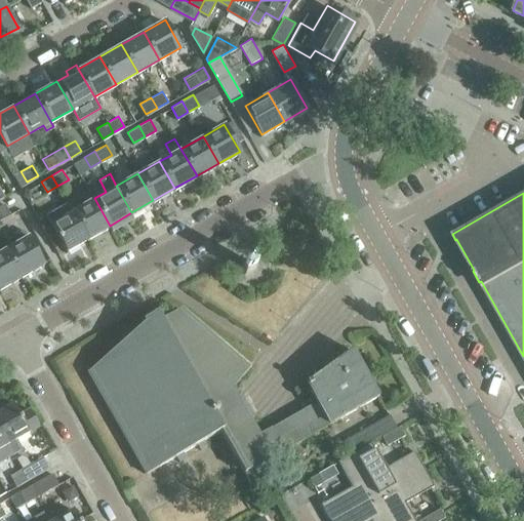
[(88,238),(110,226),(94,198),(73,210),(88,238)]
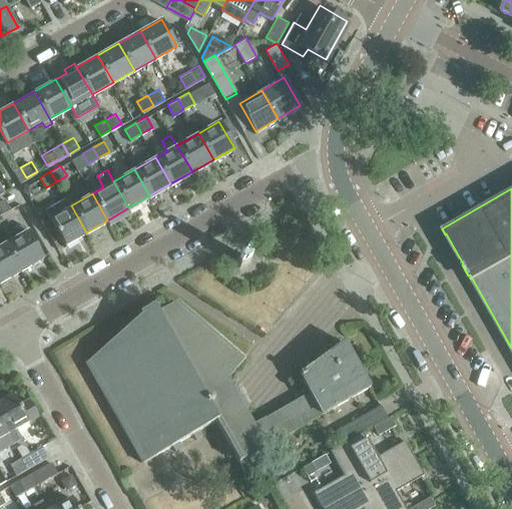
[(0,213),(11,207),(5,197),(0,199),(0,213)]
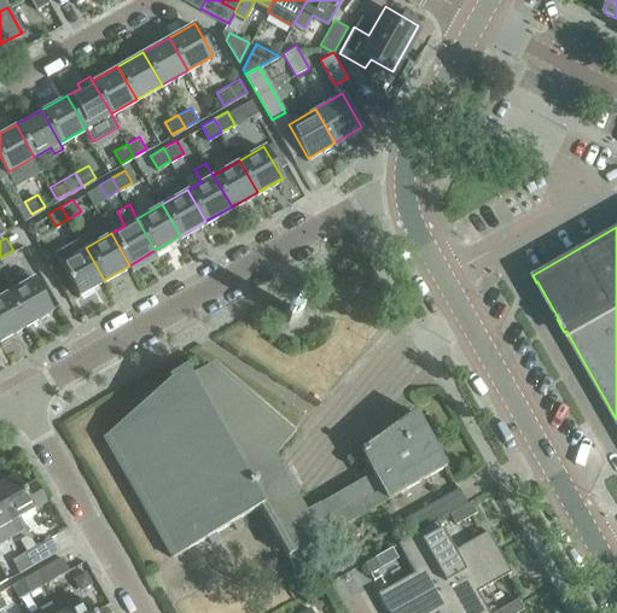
[(62,262),(60,261),(52,267),(65,290),(74,285),(79,295),(80,295),(80,293),(104,280),(86,247),(82,240),(70,247),(74,255),(62,262)]
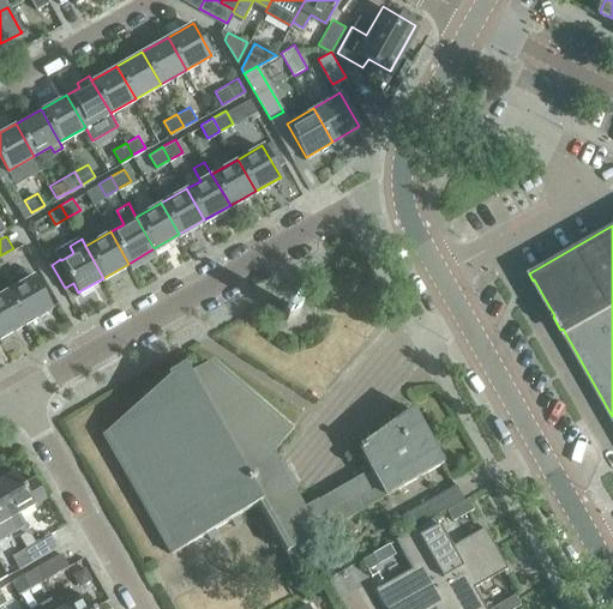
[(25,321),(50,308),(52,308),(28,266),(18,272),(23,282),(7,290),(25,321)]
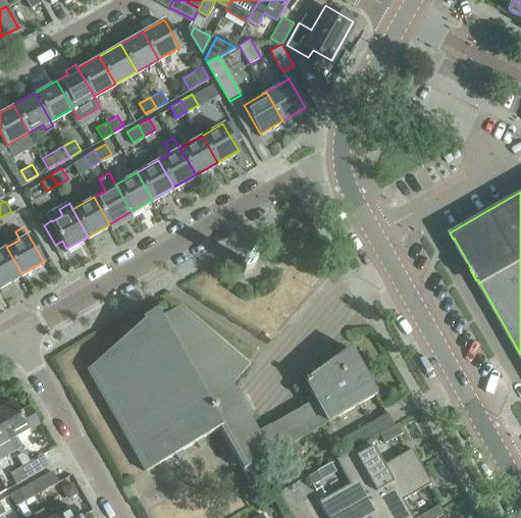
[(0,285),(0,286),(21,273),(6,247),(0,250),(0,285)]
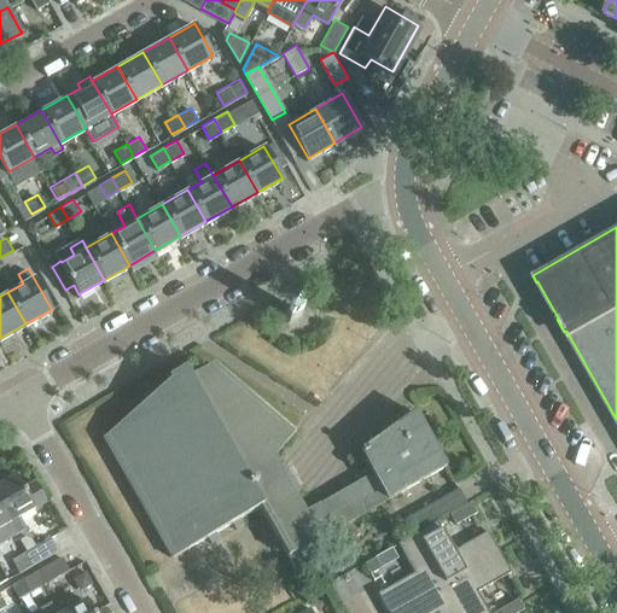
[(289,320),(301,313),(295,303),(284,310),(289,320)]
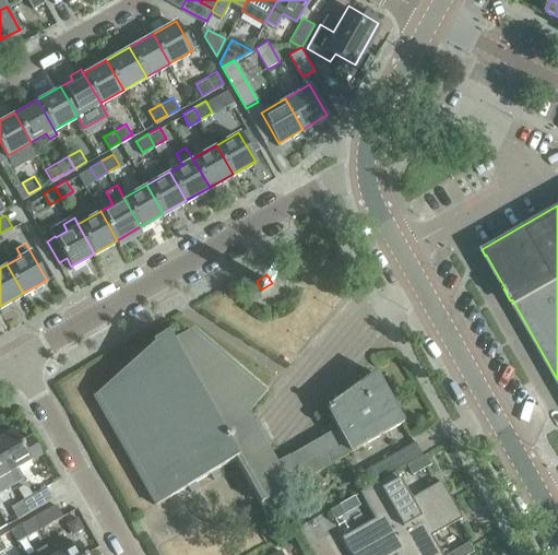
[(235,457),(260,502),(261,502),(268,514),(279,508),(275,502),(275,500),(272,495),(403,420),(374,367),(327,406),(337,426),(275,461),(274,458),(273,459),(265,445),(271,441),(257,417),(252,420),(247,411),(266,388),(193,327),(171,339),(167,331),(158,335),(159,338),(94,393),(156,502),(188,484),(191,489),(199,485),(196,480),(211,471),(214,477),(222,472),(218,467),(235,457)]
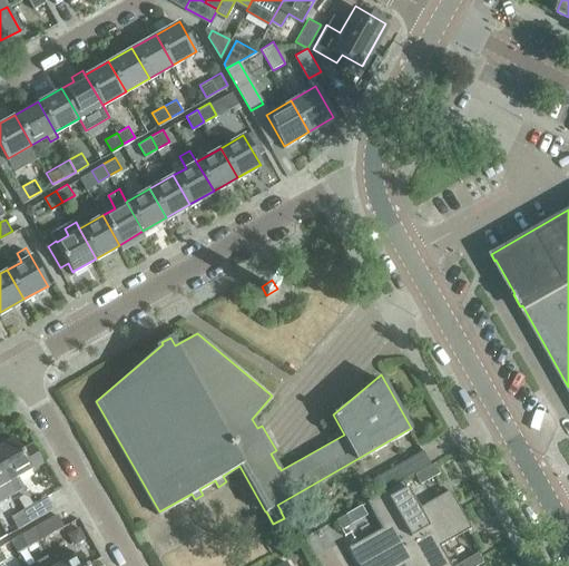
[(0,440),(0,466),(8,480),(13,490),(23,485),(18,475),(43,460),(33,442),(21,449),(12,433),(0,440)]
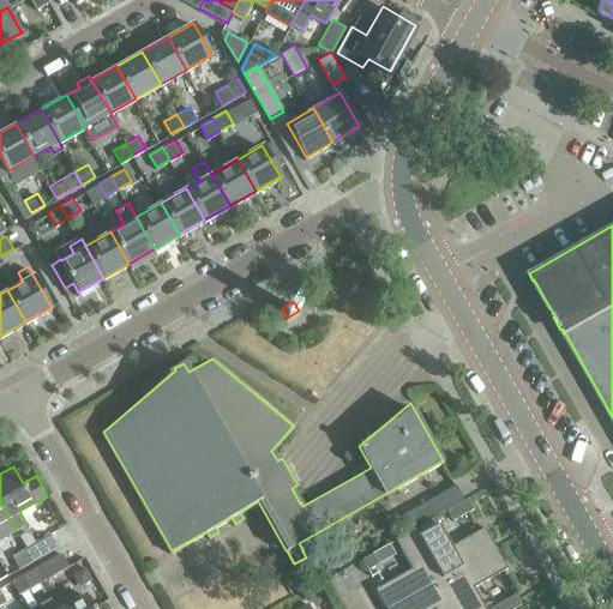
[(407,530),(420,522),(464,498),(456,483),(398,516),(407,530)]
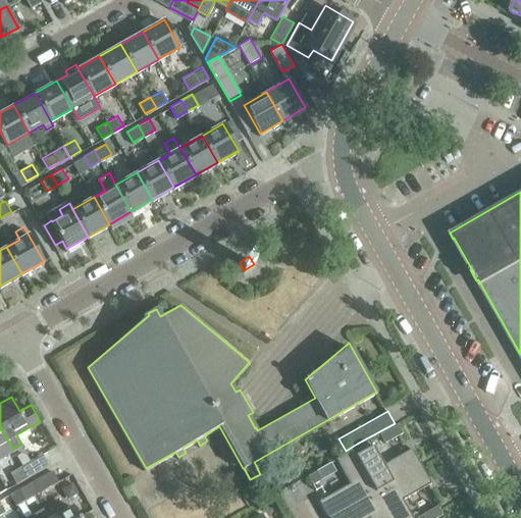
[(385,441),(403,430),(398,422),(380,432),(385,441)]
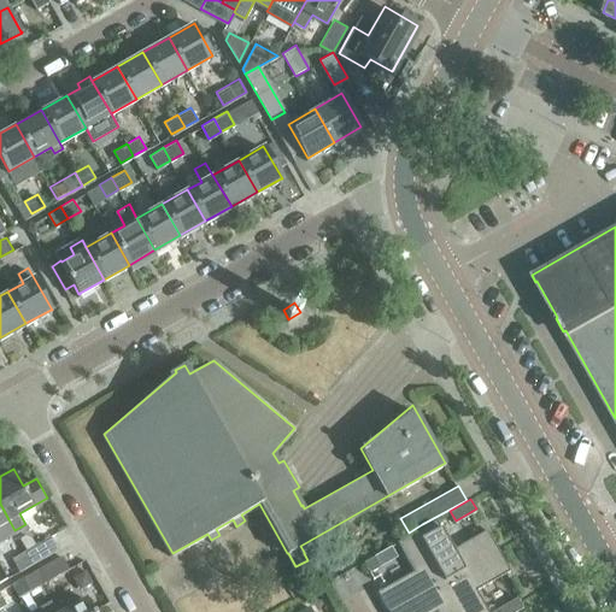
[(0,539),(15,531),(15,530),(9,519),(0,504),(0,539)]
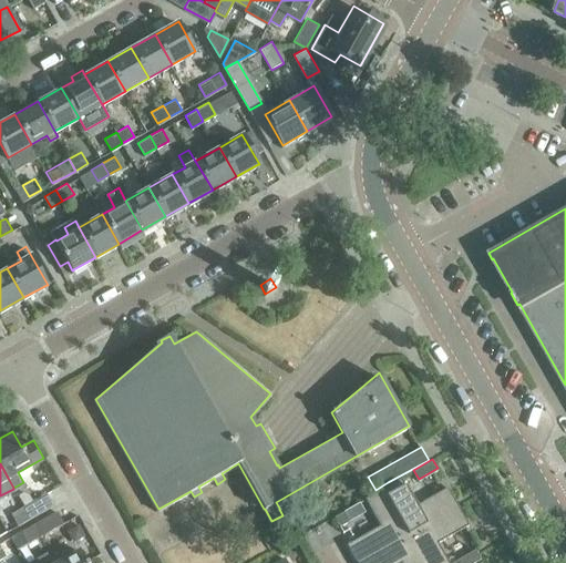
[(401,477),(383,487),(409,532),(459,504),(448,485),(417,503),(401,477)]
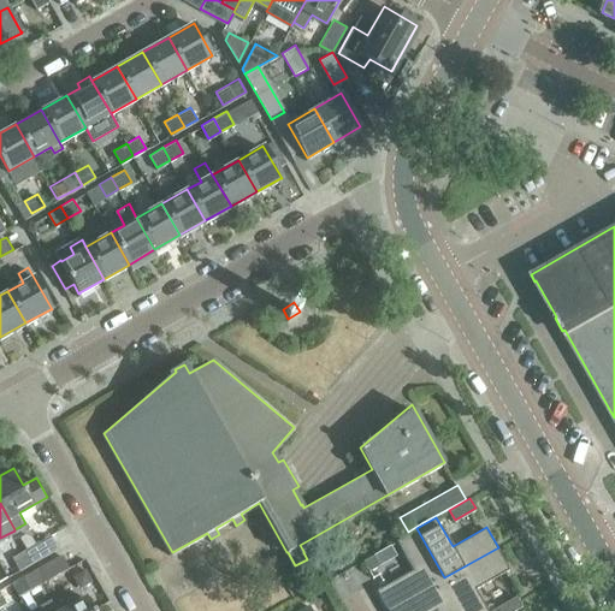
[(377,589),(389,610),(444,577),(417,528),(396,539),(413,568),(377,589)]
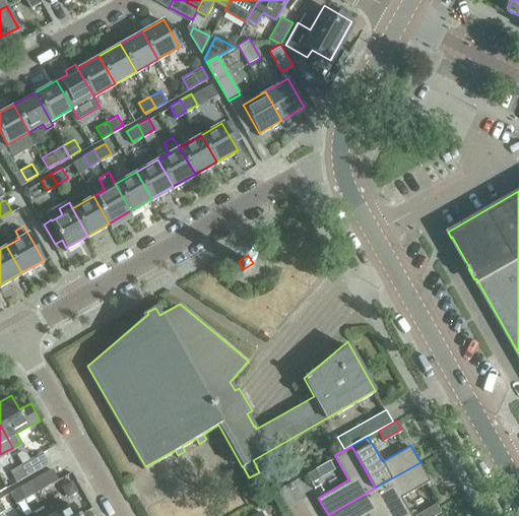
[(16,452),(22,462),(30,457),(26,451),(21,449),(16,452)]
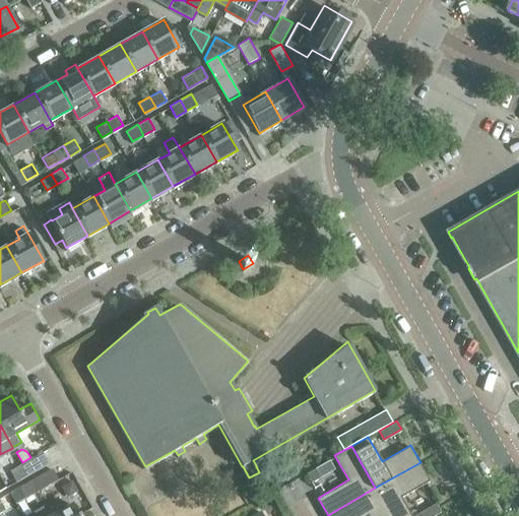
[(27,473),(50,461),(43,450),(21,462),(27,473)]
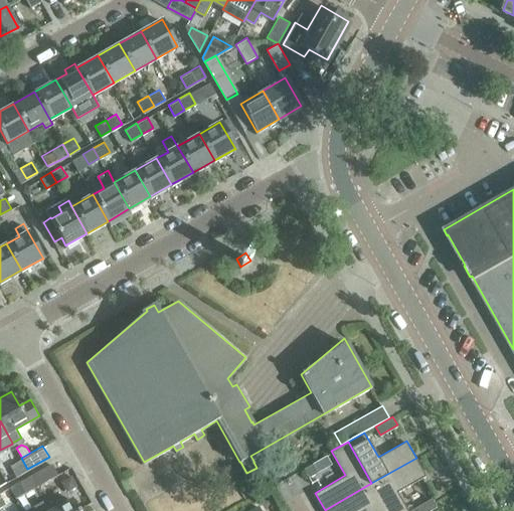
[(16,475),(27,469),(21,458),(10,464),(16,475)]
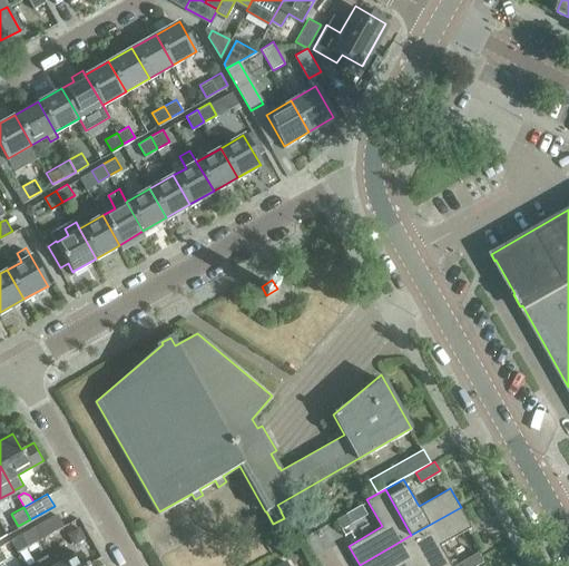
[(461,507),(411,535),(428,565),(452,565),(440,544),(471,526),(461,507)]
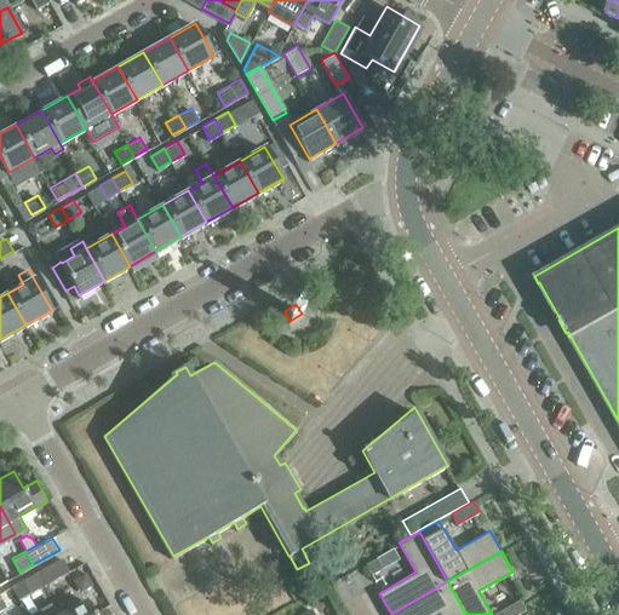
[(45,584),(70,569),(63,556),(38,570),(45,584)]
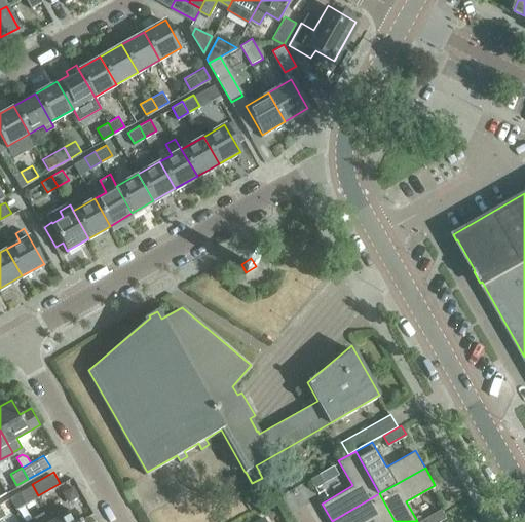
[(324,481),(319,472),(310,477),(314,486),(324,481)]
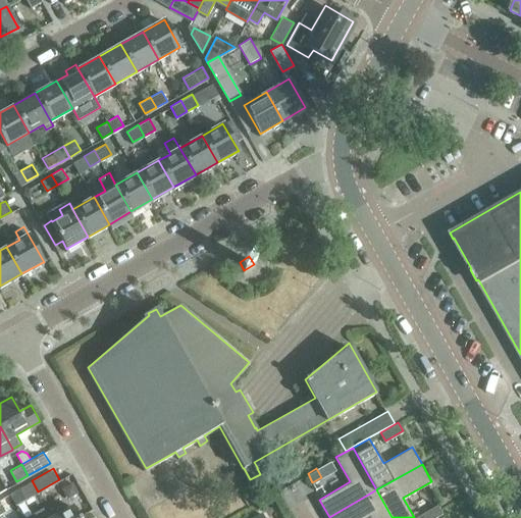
[(27,498),(38,491),(32,480),(20,487),(27,498)]
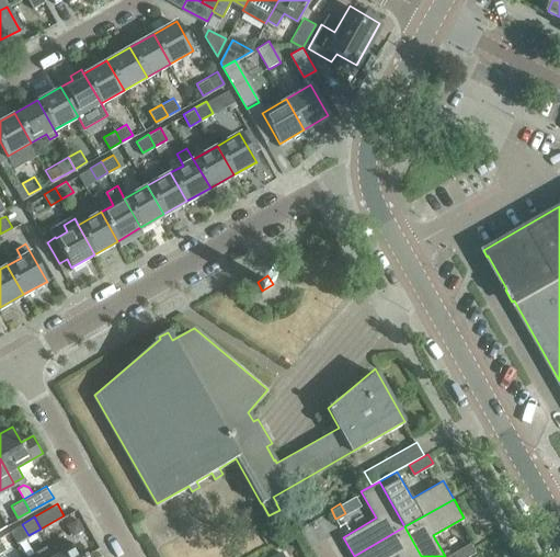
[(421,556),(404,526),(354,556),(393,556),(398,555),(398,556),(421,556)]
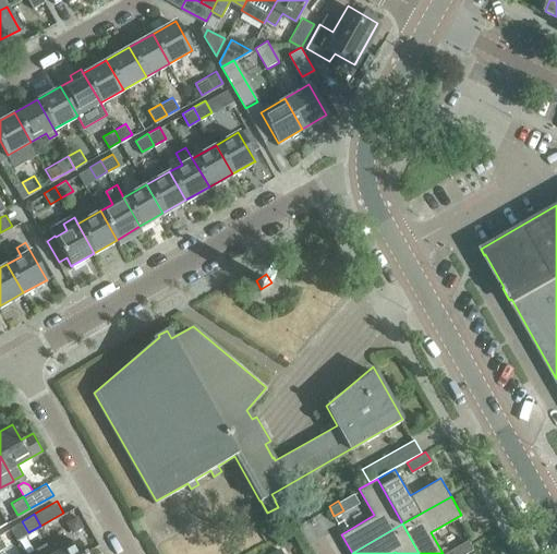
[(455,546),(459,553),(462,553),(473,549),(468,539),(455,546)]
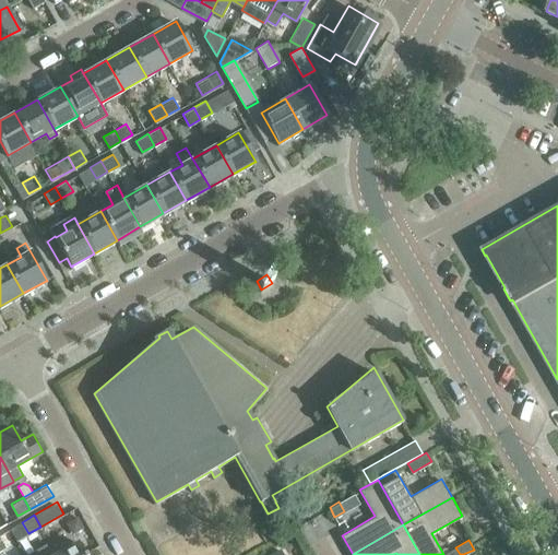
[(86,554),(79,541),(56,554),(86,554)]
